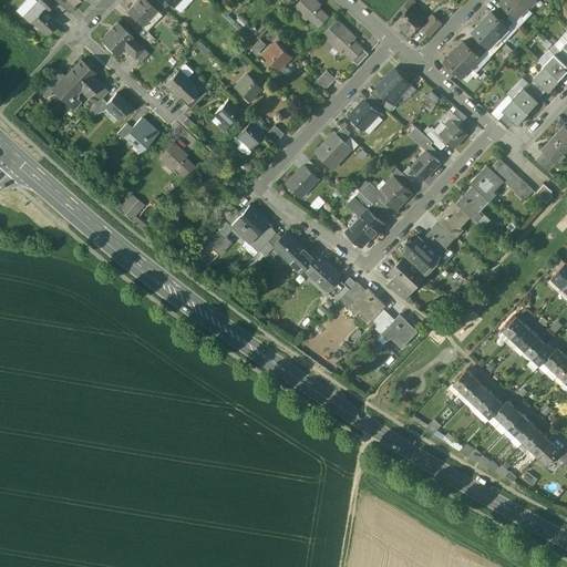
[(53,6),(47,0),(38,0),(37,2),(44,9),(48,12),(53,6)]
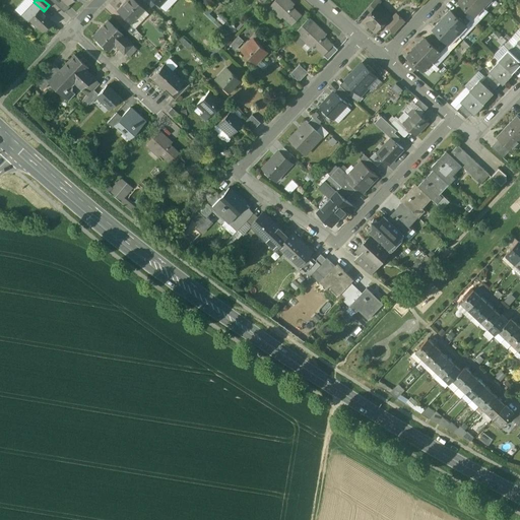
[(67,6),(61,0),(49,0),(64,13),(69,7),(67,6)]
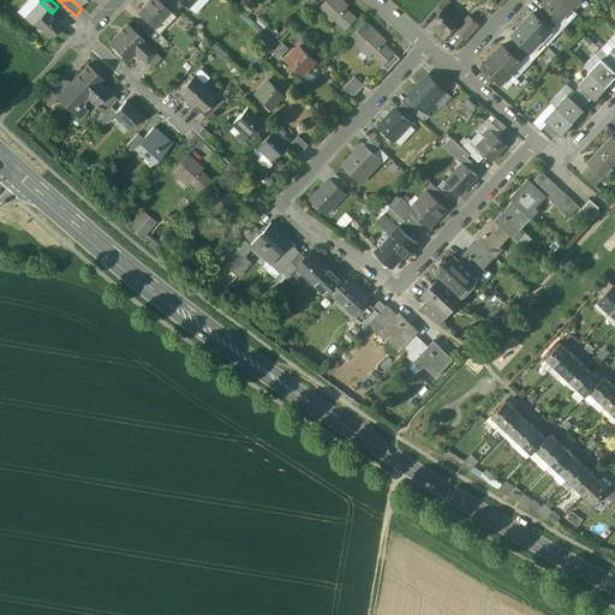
[(169,11),(159,0),(150,0),(138,13),(150,25),(154,28),(161,21),(169,11)]
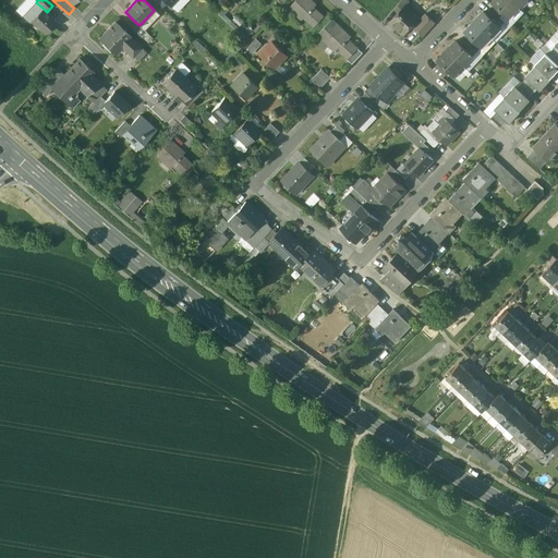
[(325,16),(311,4),(313,2),(311,0),(296,0),(294,3),(289,9),(302,22),(304,20),(314,28),(325,16)]
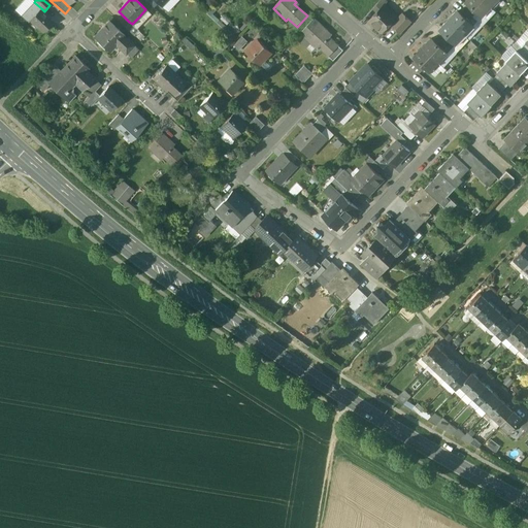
[(384,0),(381,0),(372,8),(377,13),(384,5),(387,2),(384,0)]
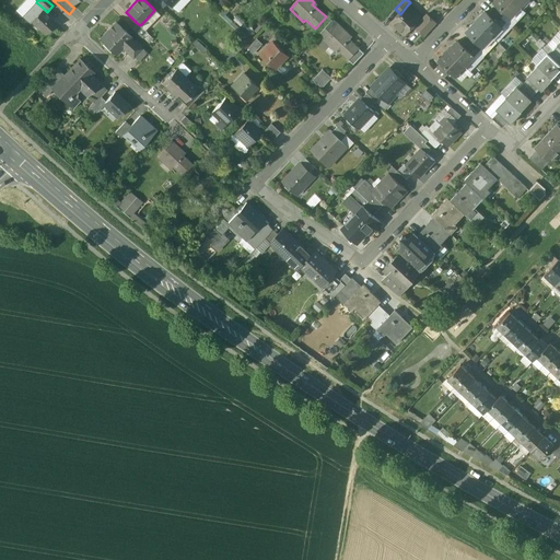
[(521,8),(511,0),(496,0),(494,1),(497,4),(506,13),(511,18),(521,8)]
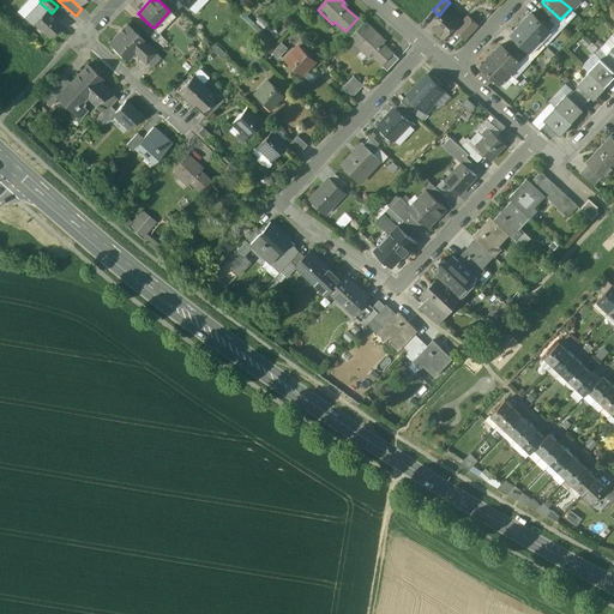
[(200,8),(193,1),(187,7),(194,14),(200,8)]
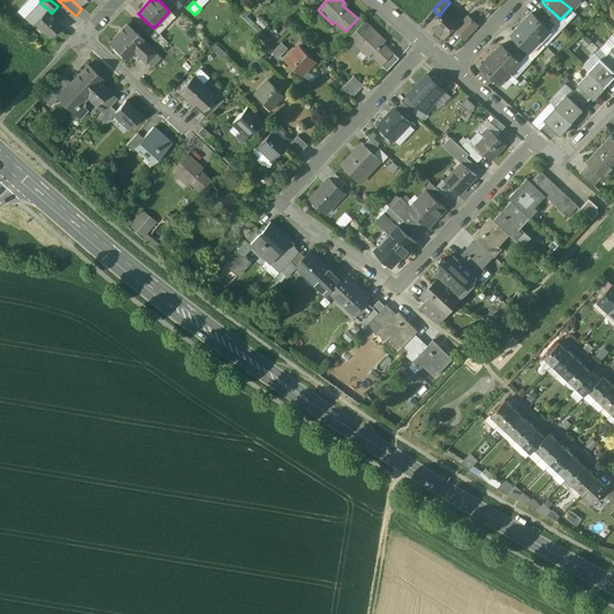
[(40,2),(25,19),(32,26),(46,12),(48,10),(40,2)]
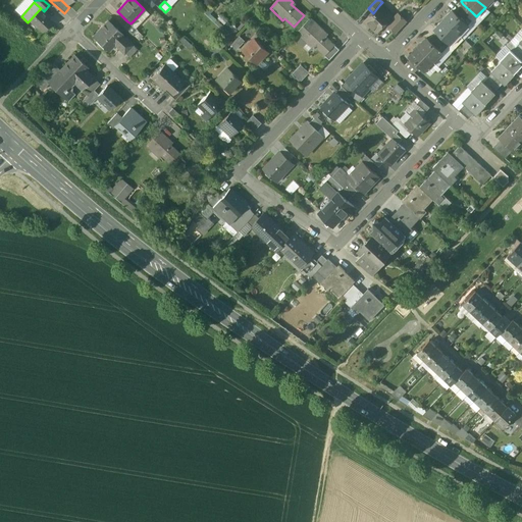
[(472,12),(463,4),(459,8),(468,16),(472,12)]
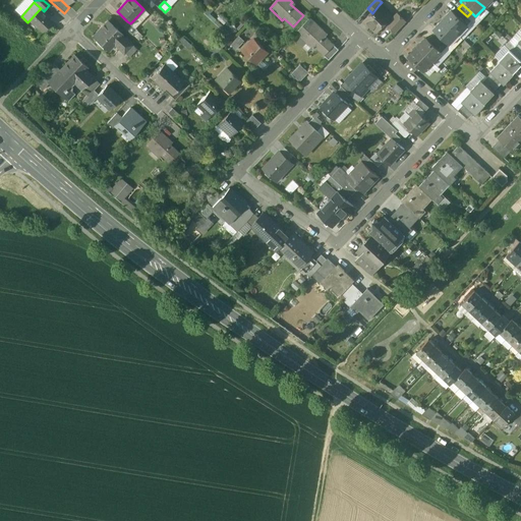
[(391,16),(379,5),(372,13),(364,21),(377,33),(391,16)]
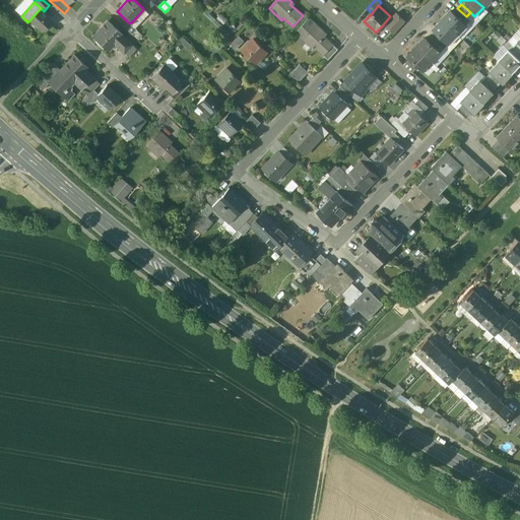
[(466,16),(457,8),(453,13),(464,23),(468,19),(466,16)]
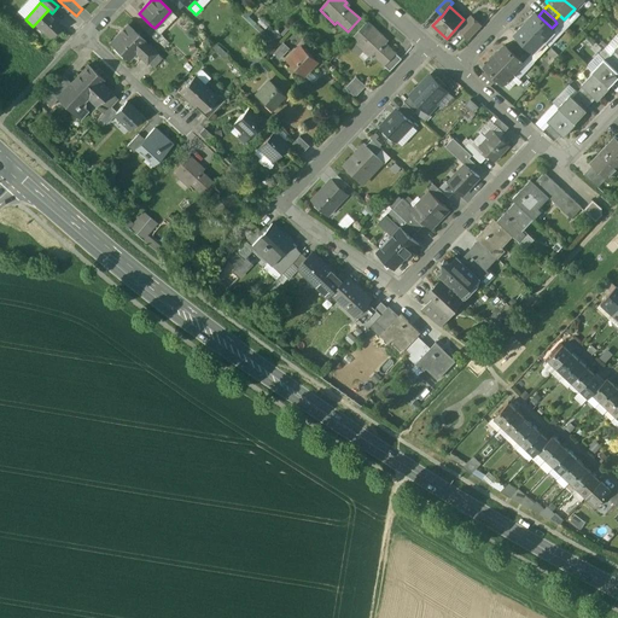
[(46,12),(33,27),(40,34),(44,31),(50,38),(60,27),(46,12)]
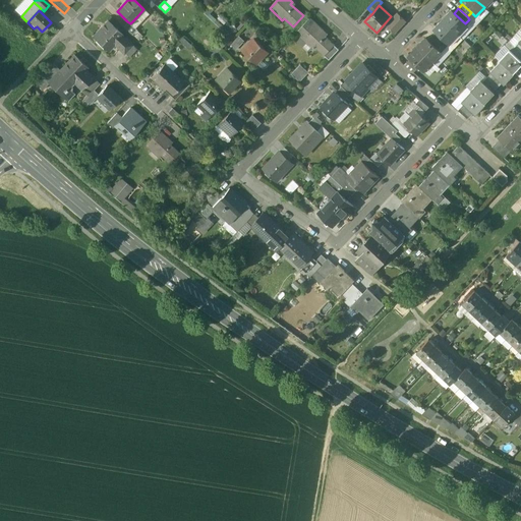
[(454,13),(451,10),(443,19),(458,35),(467,25),(465,23),(454,13)]
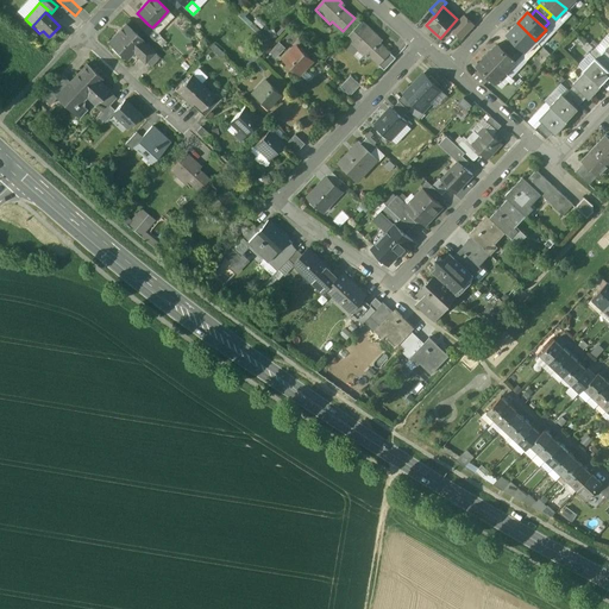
[(159,20),(152,27),(158,32),(164,25),(159,20)]
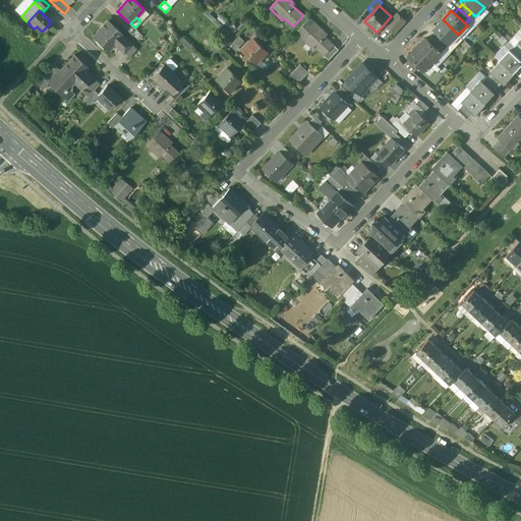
[(309,18),(301,27),(306,32),(314,23),(309,18)]
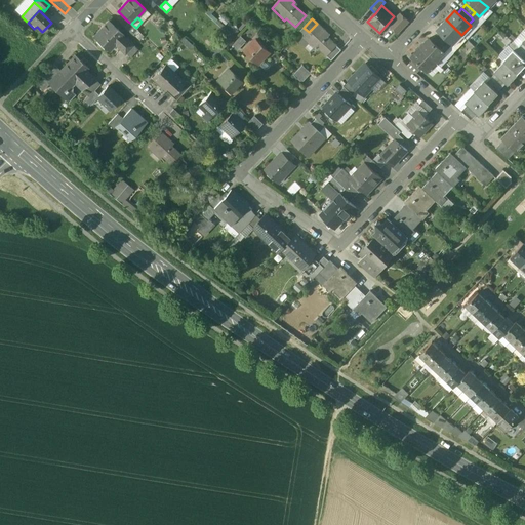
[(461,35),(446,19),(437,29),(440,32),(448,40),(453,44),(461,35)]
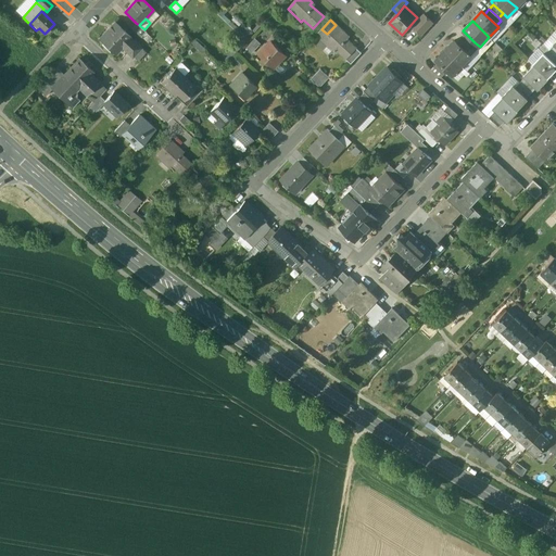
[(130,38),(115,23),(99,39),(113,53),(122,45),(128,51),(136,43),(130,38)]
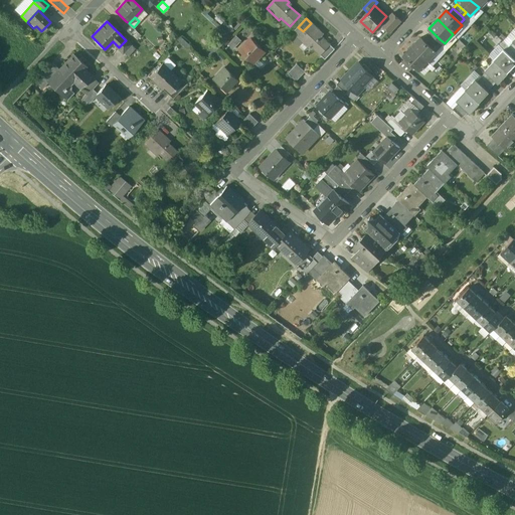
[(129,23),(126,21),(121,26),(130,35),(136,29),(134,27),(129,23)]
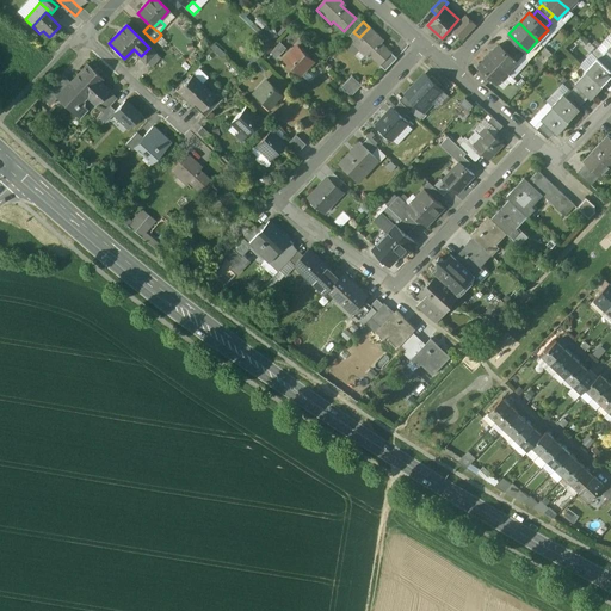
[(392,54),(377,39),(380,37),(369,28),(359,37),(352,44),(358,50),(364,48),(370,54),(369,55),(381,66),(392,54)]
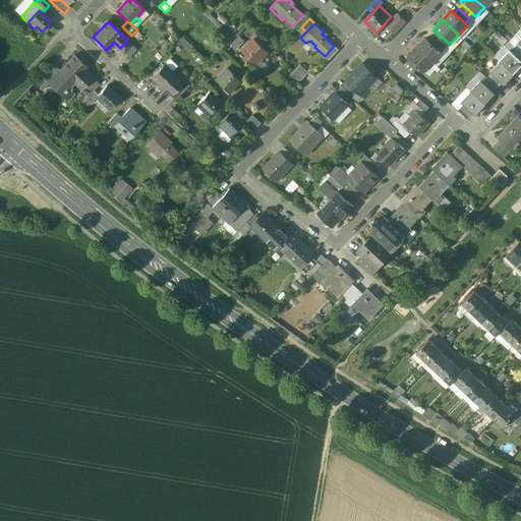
[(445,40),(437,32),(432,36),(442,44),(445,40)]
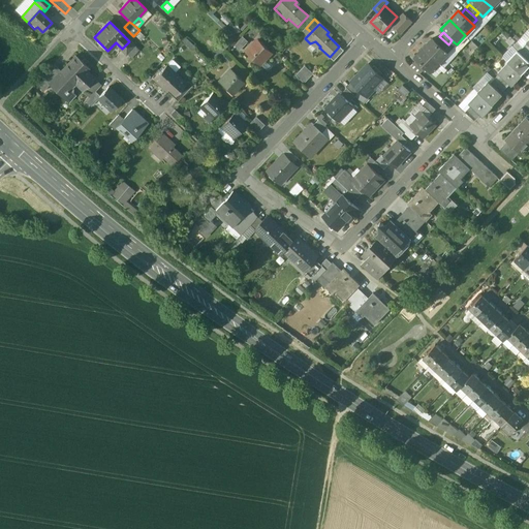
[(239,51),(248,42),(243,36),(232,44),(239,51)]
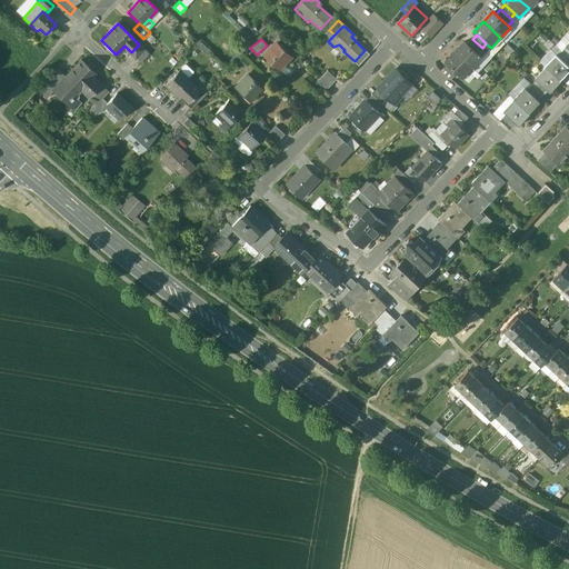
[(482,48),(472,39),(468,45),(480,56),(485,50),(482,48)]
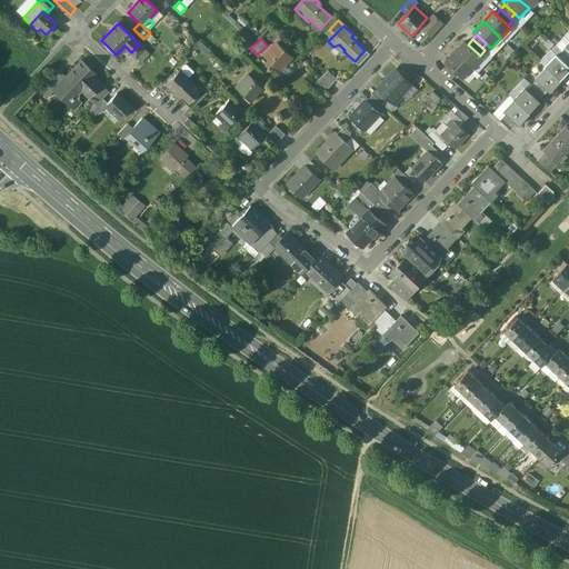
[(468,45),(465,41),(456,51),(472,67),(481,58),(480,56),(468,45)]
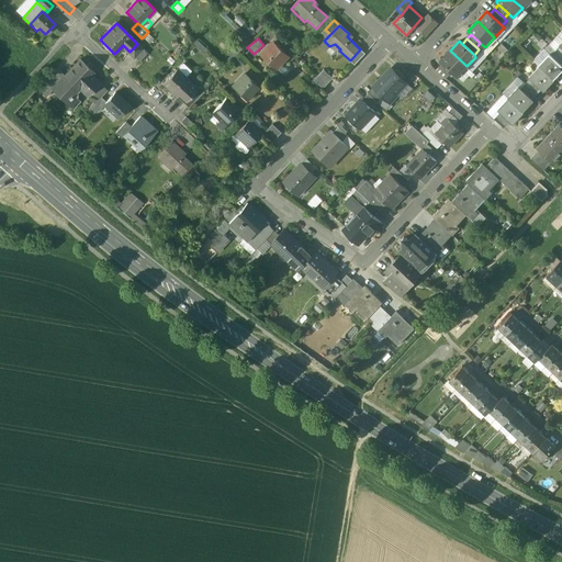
[(289,56),(276,43),(262,57),(278,70),(277,69),(281,65),(289,56)]
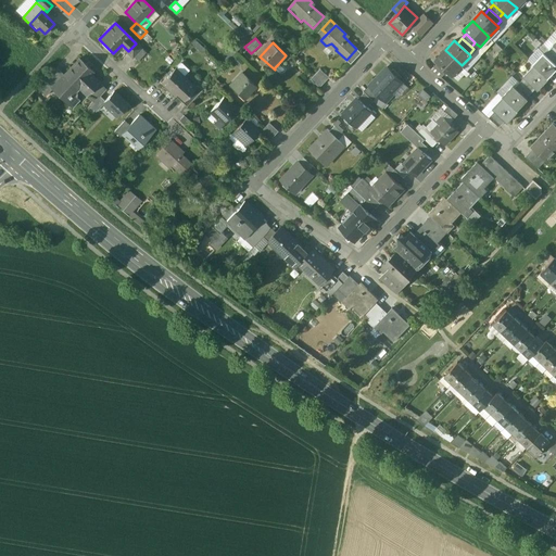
[(128,51),(126,53),(131,59),(134,58),(141,49),(136,43),(128,51)]
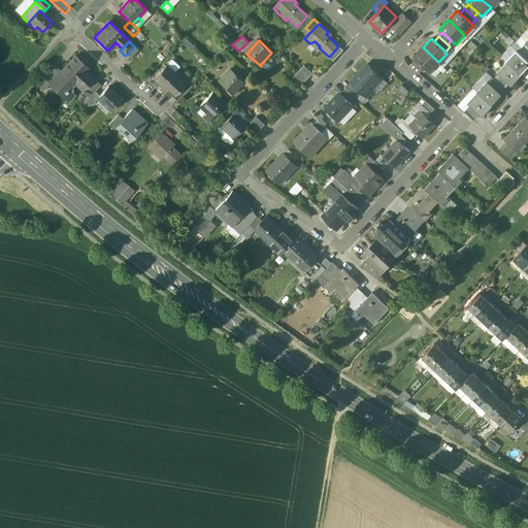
[(134,46),(127,55),(131,59),(138,51),(134,46)]
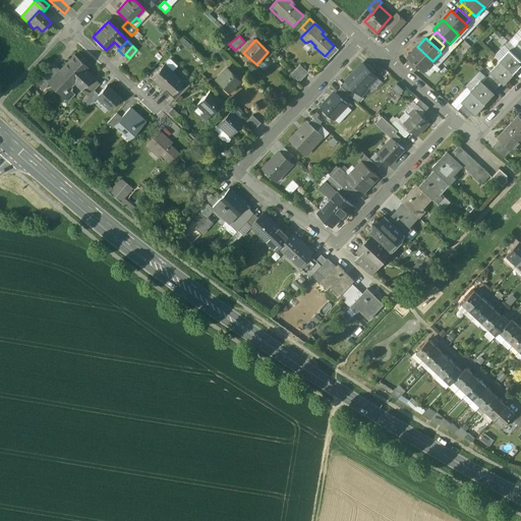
[(334,46),(325,56),(329,60),(339,50),(334,46)]
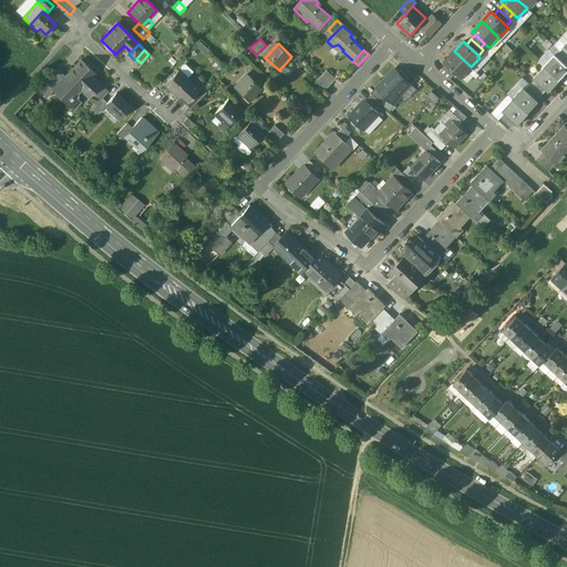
[(454,51),(444,61),(446,64),(456,72),(461,78),(471,66),(454,51)]
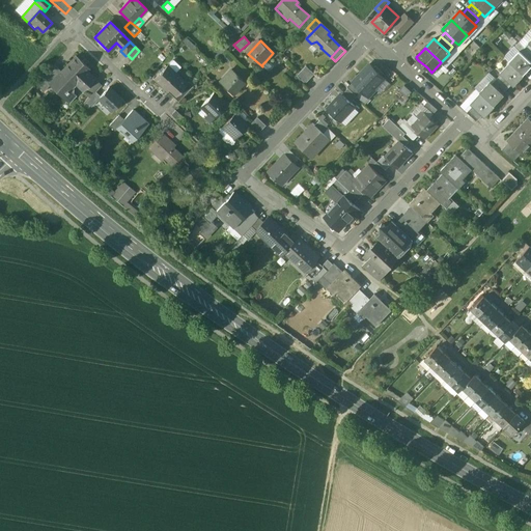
[(530,62),(530,53),(525,48),(521,53),(530,62)]
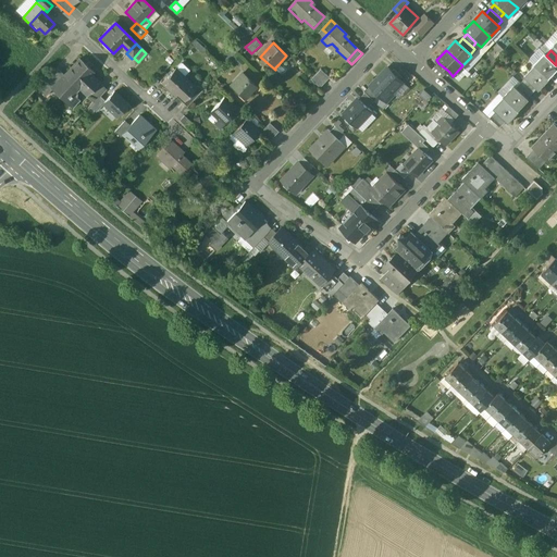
[(546,56),(544,54),(534,65),(548,78),(556,69),(556,65),(546,56)]
